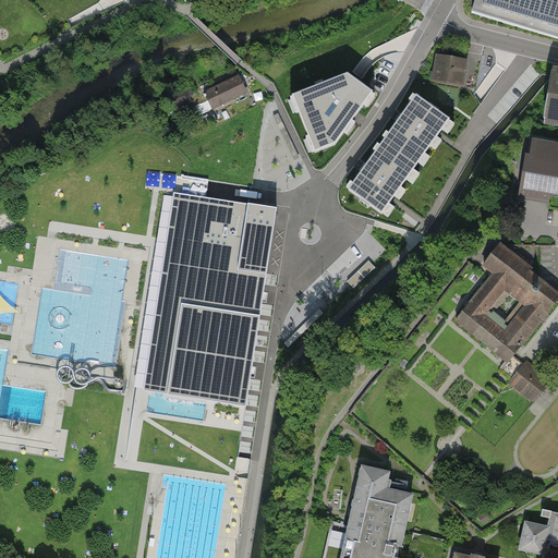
[(557,0),(476,0),(472,14),(557,38),(557,0)]
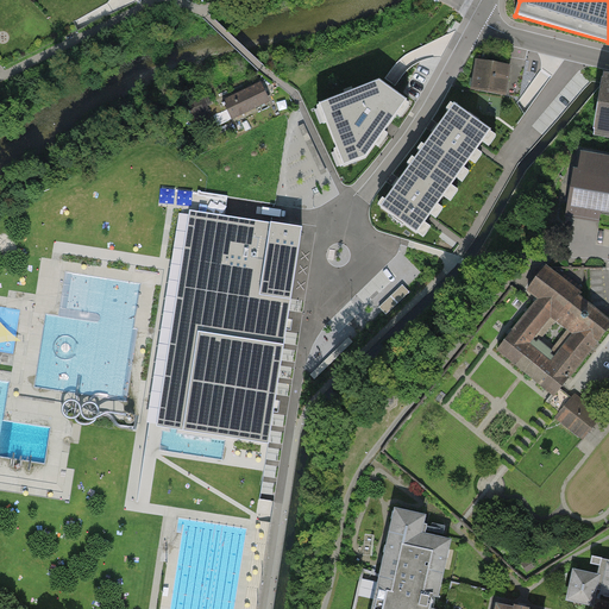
[(510,67),(478,61),(473,88),(506,94),(510,67)]
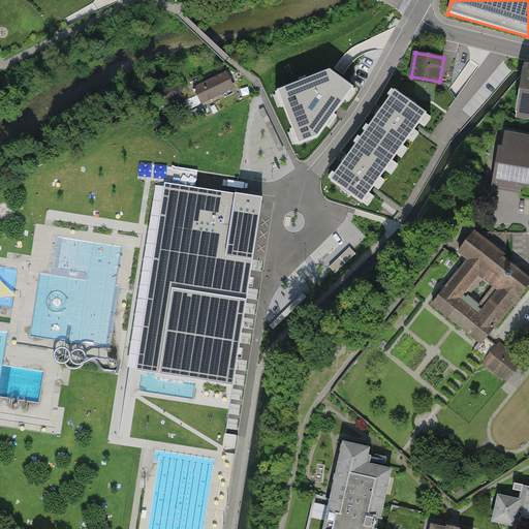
[(354,86),(331,68),(278,89),(301,145),(318,137),(336,112),(354,86)]
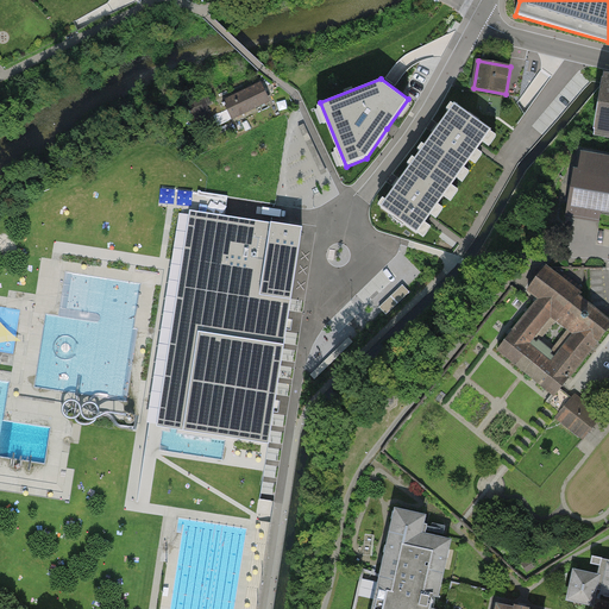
[(270,106),(259,83),(221,100),(231,123),(270,106)]
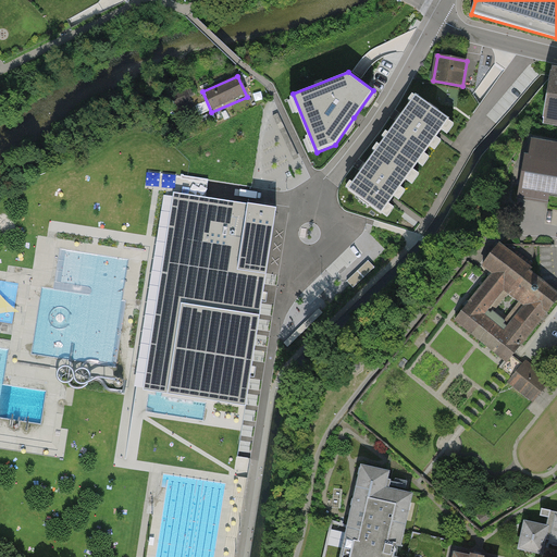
[(556,76),(553,76),(545,118),(556,120),(556,76)]
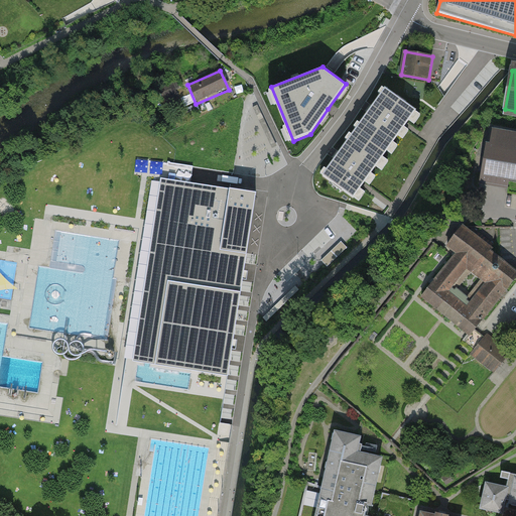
[(382,87),(351,130),(385,155),(388,151),(392,154),(399,145),(394,142),(398,136),(403,139),(410,130),(404,126),(406,124),(409,120),(415,124),(421,115),(382,87)]
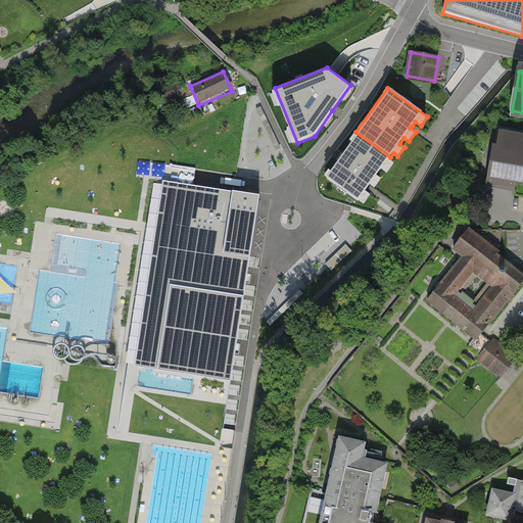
[(522,135),(498,131),(490,179),(489,188),(510,191),(515,192),(517,184),(522,184),(522,135)]
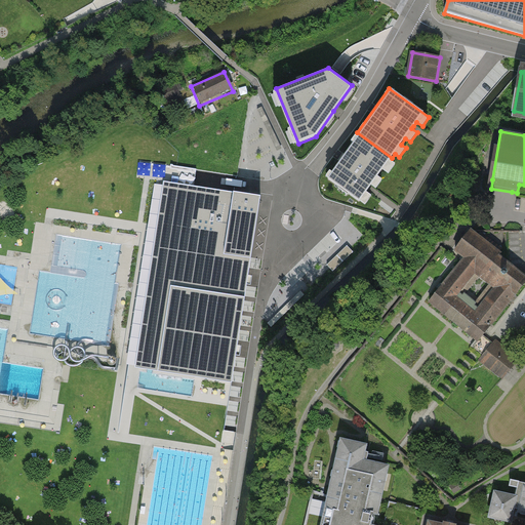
[(357,132),(325,176),(365,205),(372,195),(368,191),(370,188),(372,186),(376,189),(384,179),(378,175),(382,170),(389,174),(397,163),(391,159),(392,158),(357,132)]
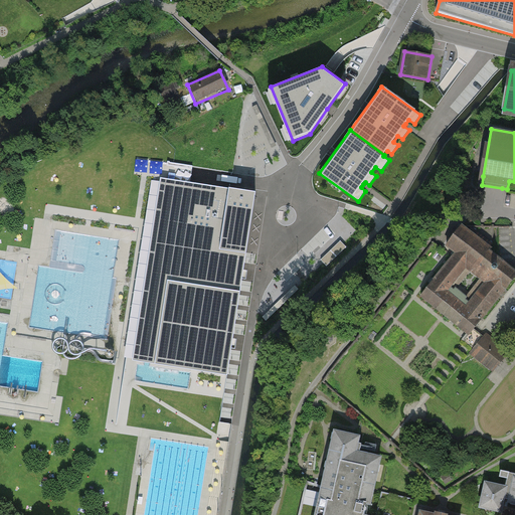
[(182,177),(182,163),(158,162),(158,177),(182,177)]
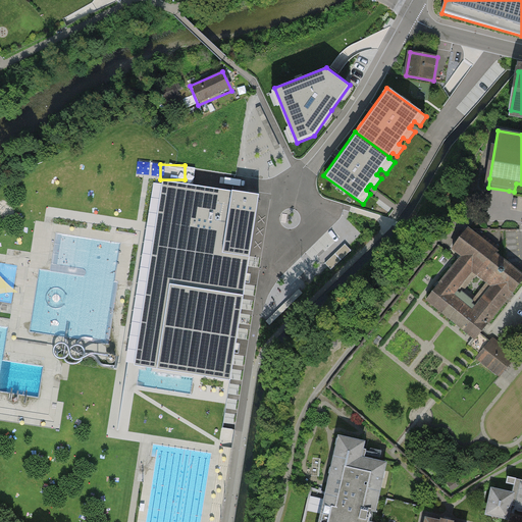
[(157,228),(135,365),(230,378),(257,207),(259,195),(163,181),(157,228)]
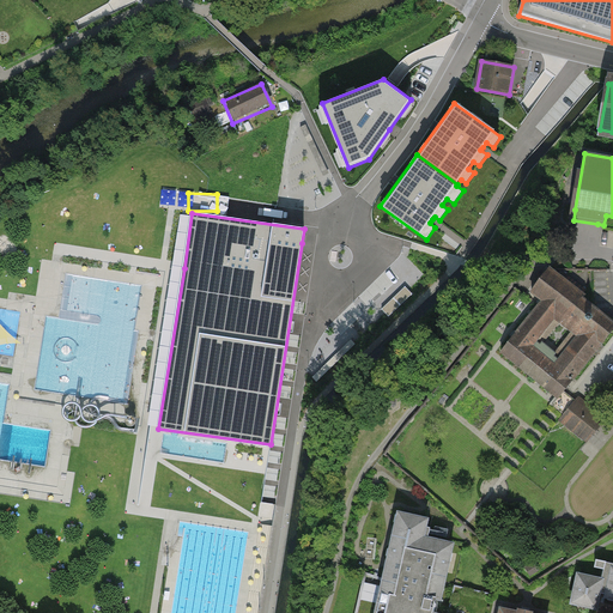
[(583,296),(587,291),(562,268),(557,273),(583,296)]
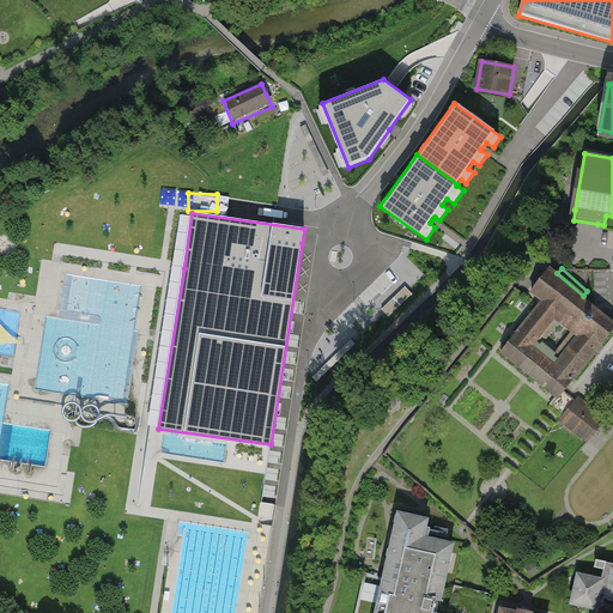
[(584,296),(550,269),(544,277),(532,292),(542,301),(502,352),(557,396),(559,398),(564,392),(612,329),(612,323),(582,298),(584,296)]
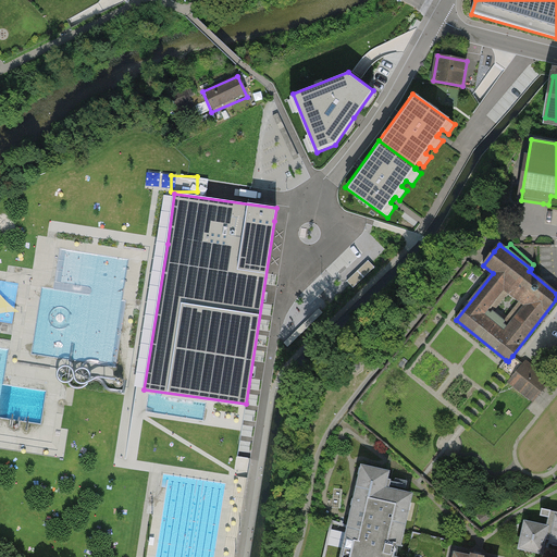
[(354,288),(375,268),(369,261),(347,282),(354,288)]
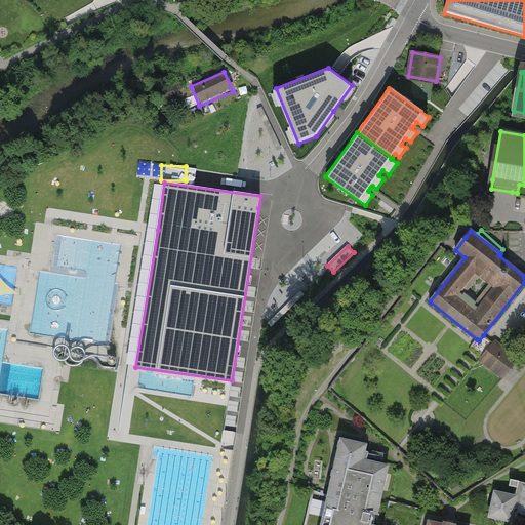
[(0,297),(21,292),(0,271),(0,297)]
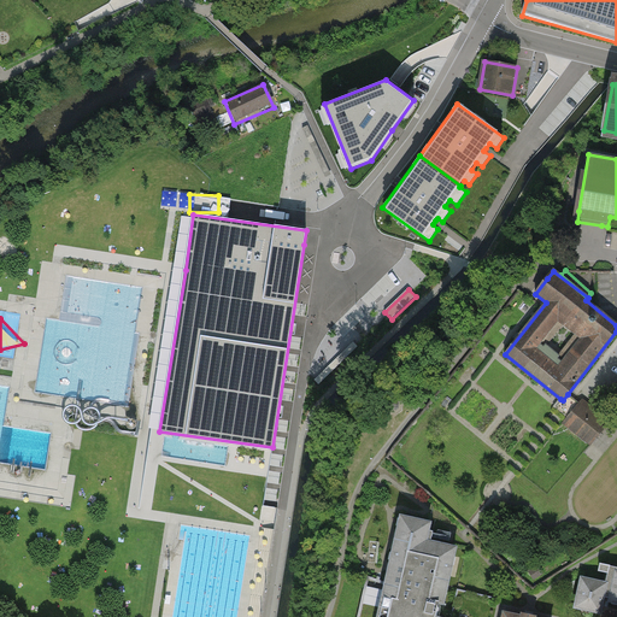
[(573,398),(568,394),(563,400),(560,399),(558,403),(554,406),(562,412),(568,417),(564,422),(592,444),(607,424),(573,398)]
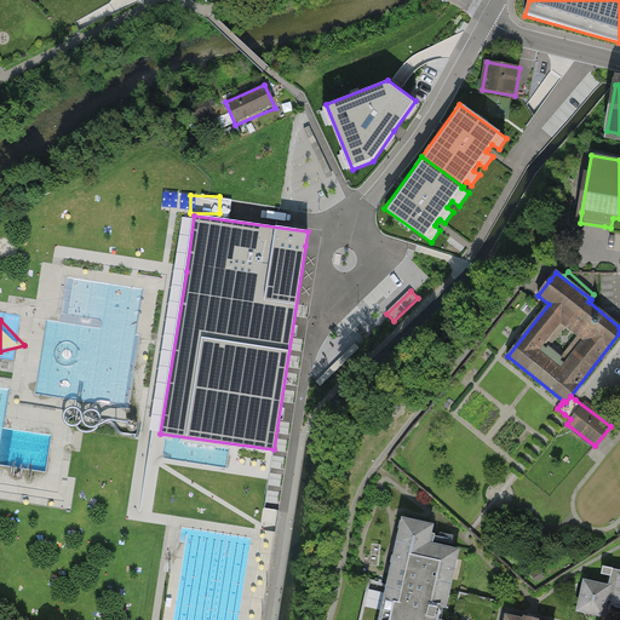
[(394,412),(399,413),(402,411),(402,406),(400,403),(396,402),(392,405),(391,408),(394,412)]
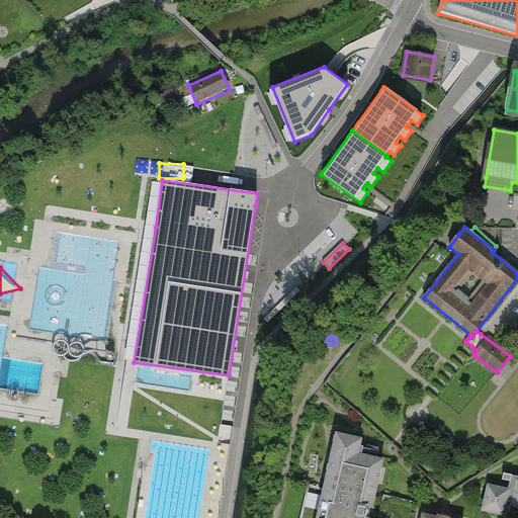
[(366,440),(337,434),(318,517),(373,517),(385,461),(362,456),(366,440)]
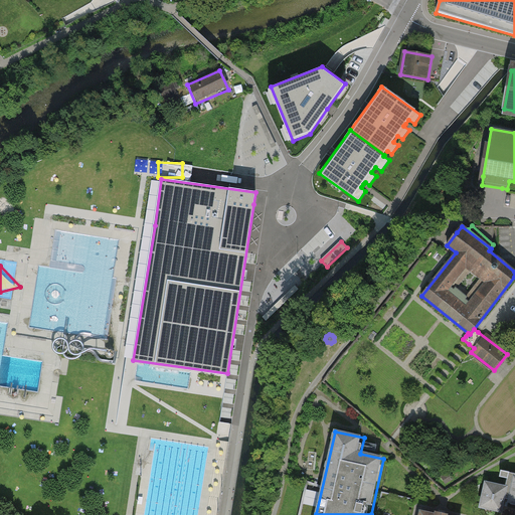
[(485,482),(479,510),(500,514),(502,514),(505,504),(514,506),(514,475),(511,475),(509,487),(485,482)]
